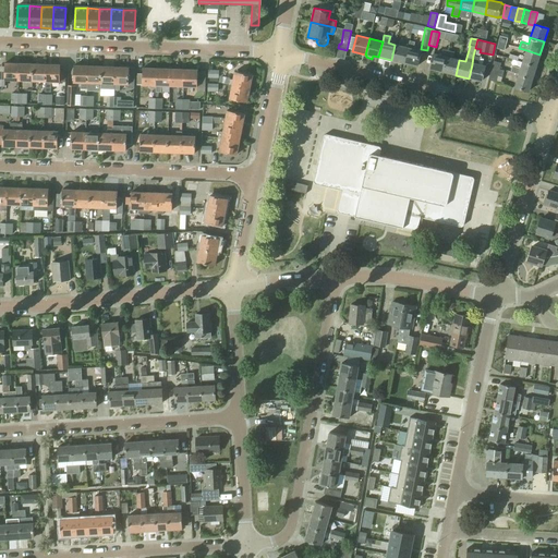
[(410,41),(408,48),(404,63),(416,65),(421,50),(413,49),(414,43),(410,41)]
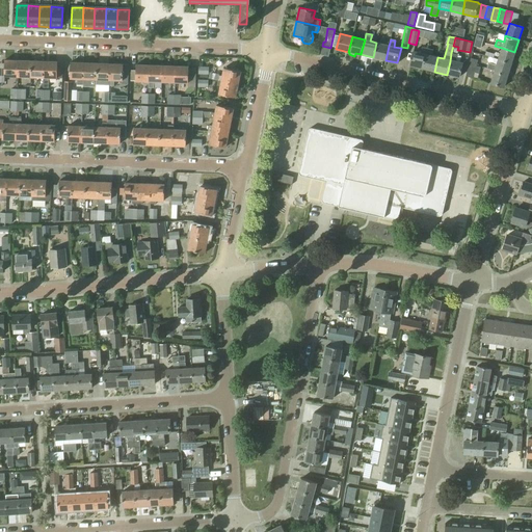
[(482,42),(475,40),(473,47),(480,49),(482,42)]
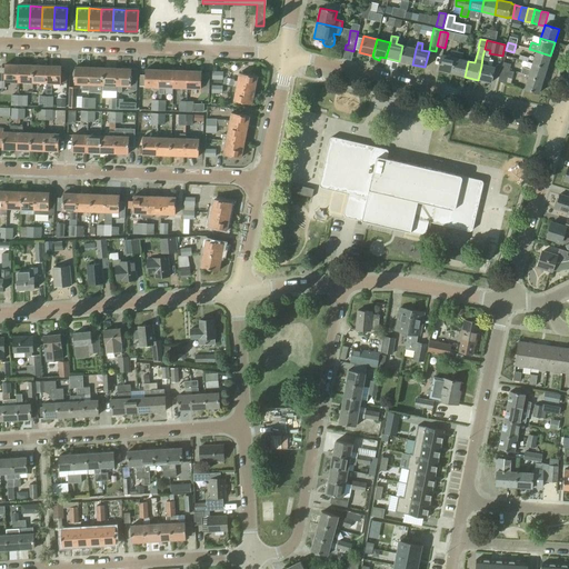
[(399,61),(412,65),(416,49),(402,46),(399,61)]
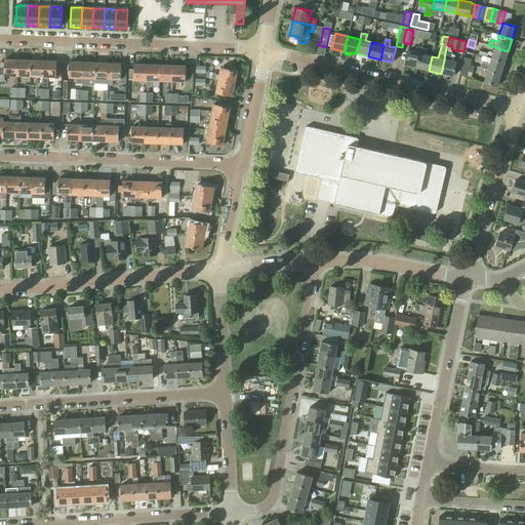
[(404,65),(416,68),(421,48),(416,47),(415,52),(408,50),(404,65)]
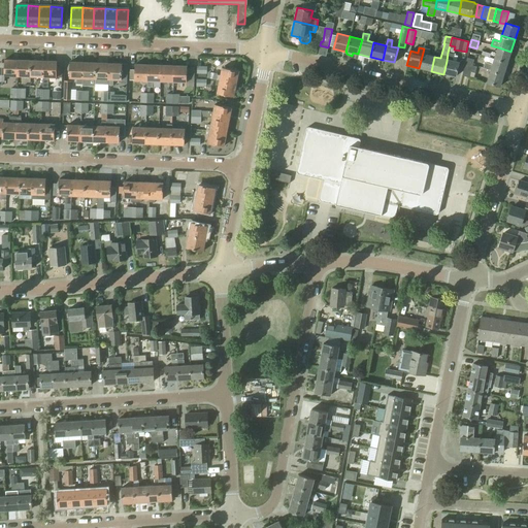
[(494,59),(507,63),(510,52),(498,47),(494,59)]
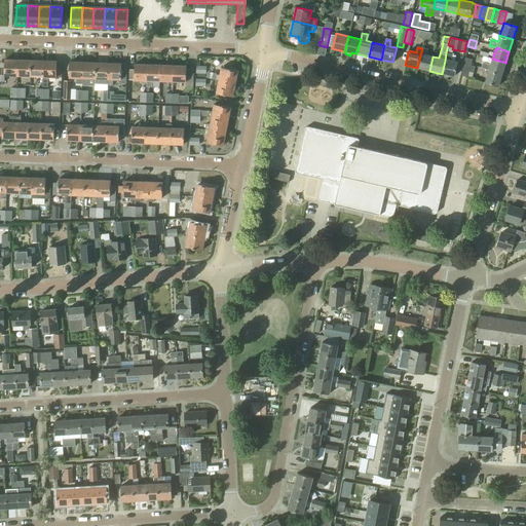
[(417,68),(429,71),(433,57),(426,54),(427,49),(422,48),(417,68)]
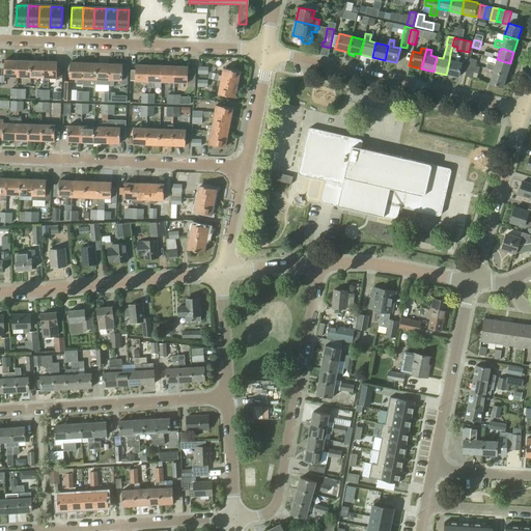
[(449,61),(446,75),(458,77),(462,62),(455,61),(457,55),(450,53),(449,61)]
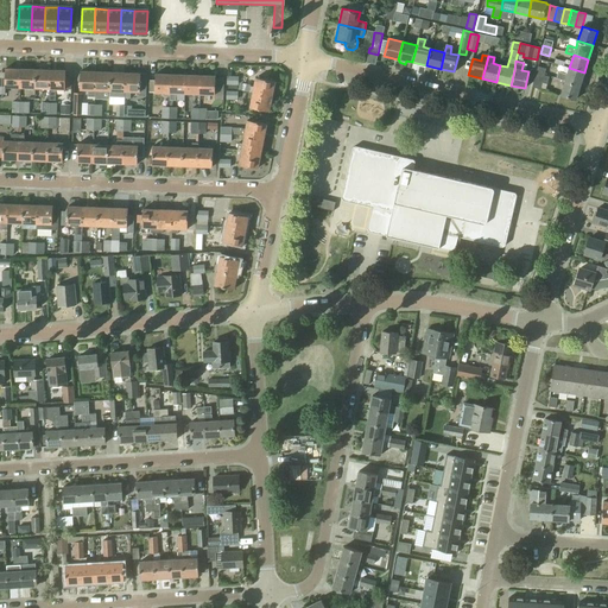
[(556,78),(565,82),(580,86),(584,73),(569,68),(567,75),(557,73),(556,78)]
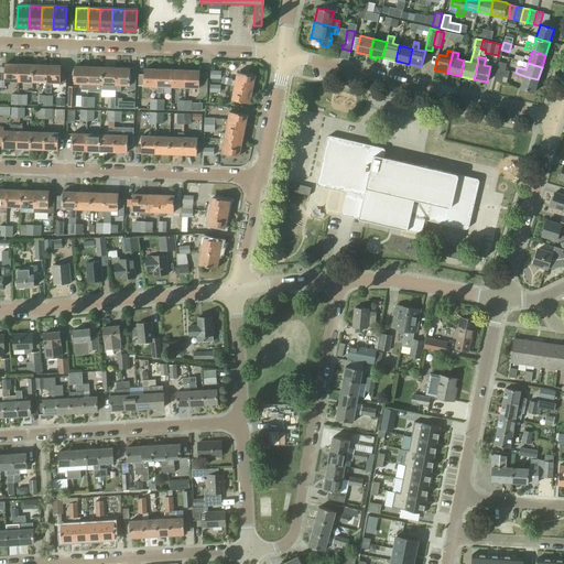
[(4,82),(19,82),(19,64),(4,64),(4,82)]
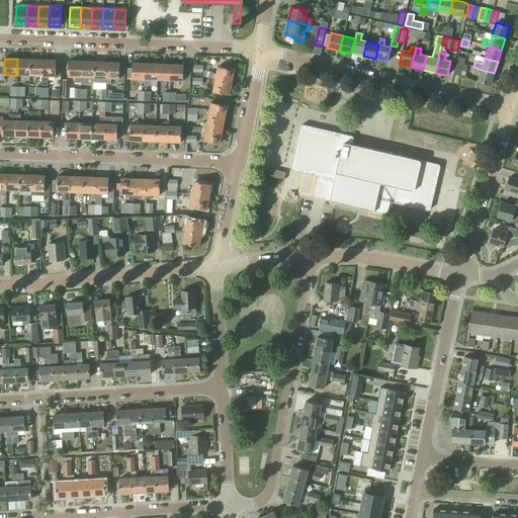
[(17,59),(17,75),(29,76),(30,60),(17,59)]
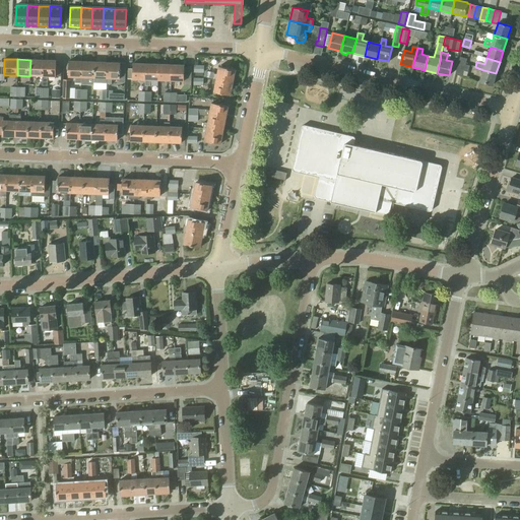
[(29,76),(43,76),(43,60),(30,60),(29,76)]
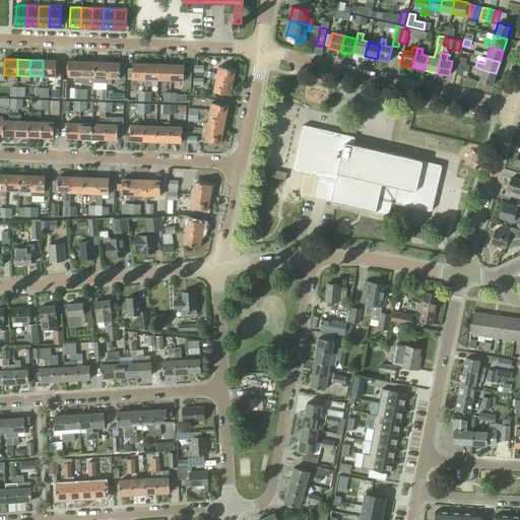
[(43,60),(43,76),(42,86),(47,86),(48,76),(60,77),(61,71),(55,71),(56,61),(43,60)]
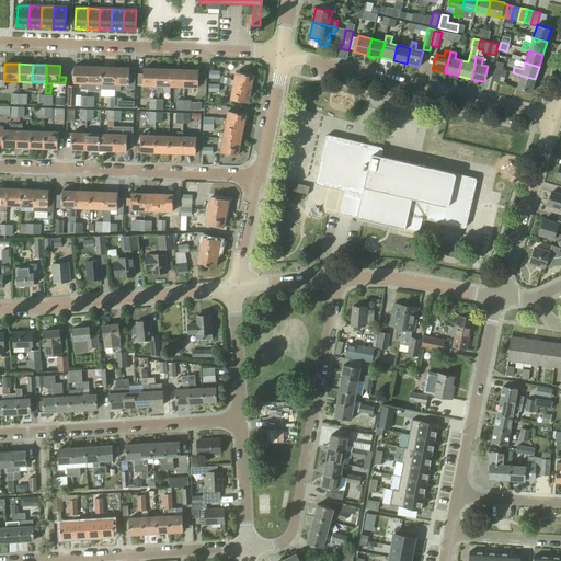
[(87,90),(87,83),(88,67),(73,66),(73,83),(81,83),(81,89),(87,90)]
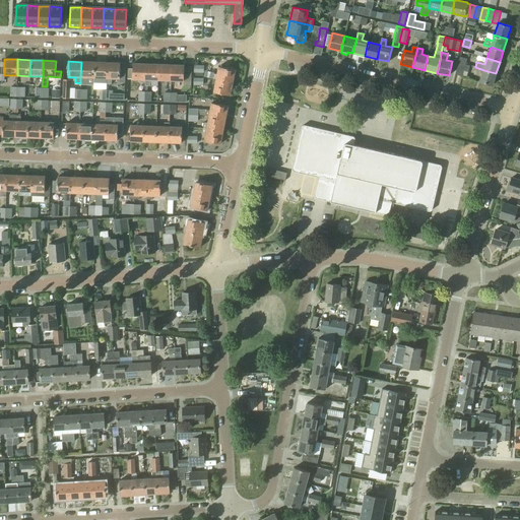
[(80,77),(93,78),(94,62),(81,62),(80,77)]
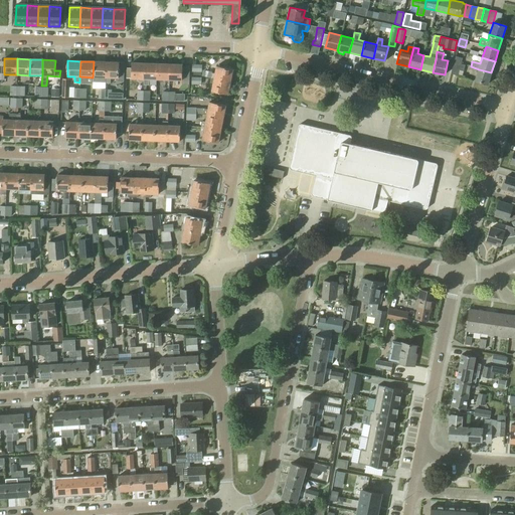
[(105,82),(106,62),(94,61),(93,77),(93,82),(105,82)]
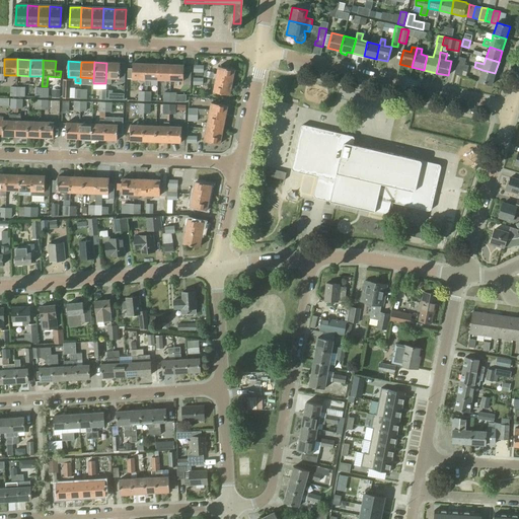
[(464,64),(457,62),(454,75),(461,77),(462,71),(466,72),(468,66),(464,65),(464,64)]
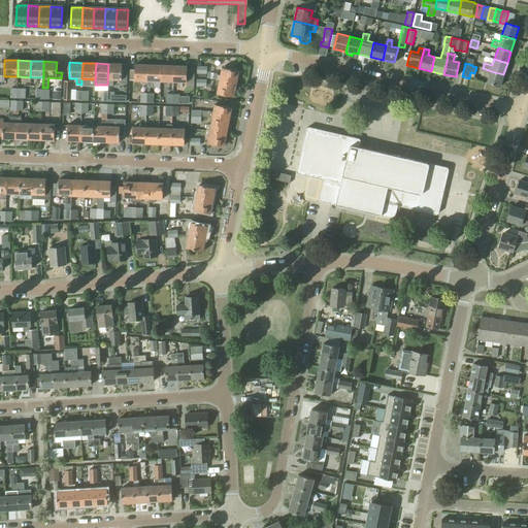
[(108,64),(107,85),(107,86),(112,86),(112,79),(121,80),(121,84),(127,84),(127,75),(121,75),(122,64),(108,64)]
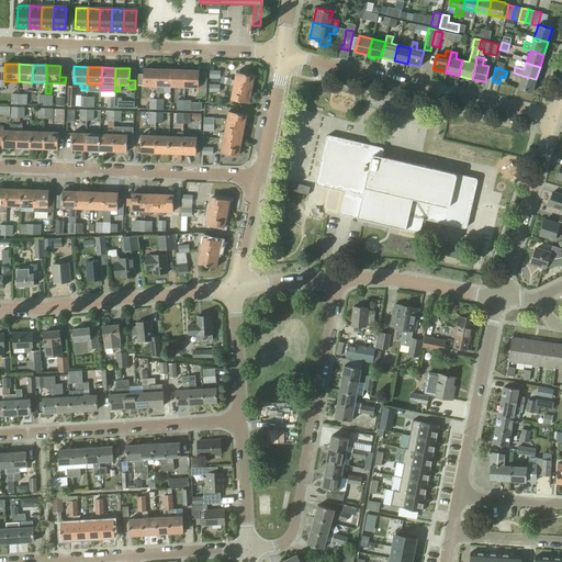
[(150,89),(156,90),(157,69),(143,68),(143,75),(137,75),(137,86),(150,86),(150,89)]
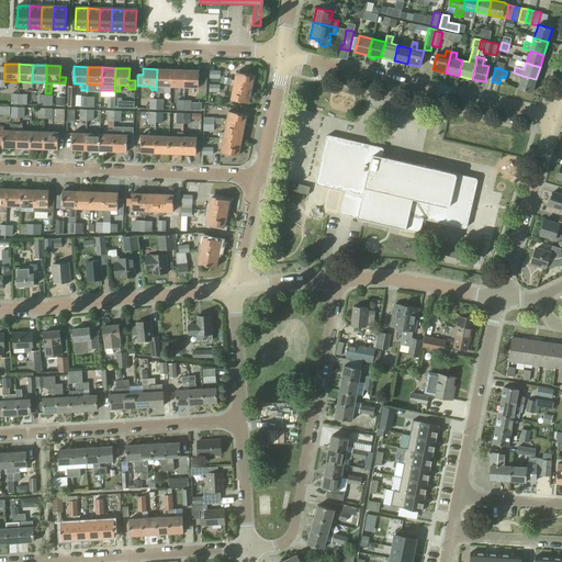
[(157,69),(156,90),(156,93),(163,93),(163,87),(170,87),(171,69),(157,69)]
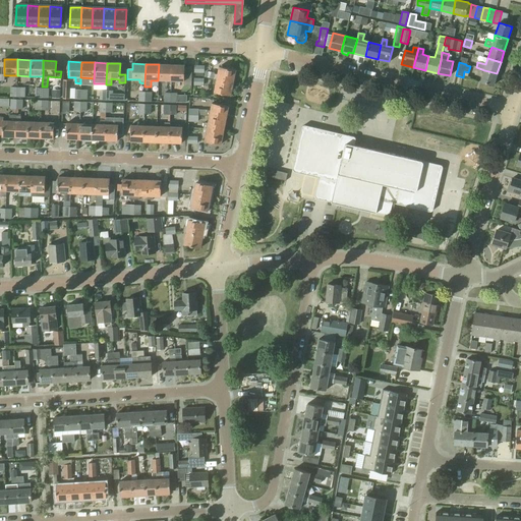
[(158,80),(171,80),(171,65),(159,64),(158,80)]
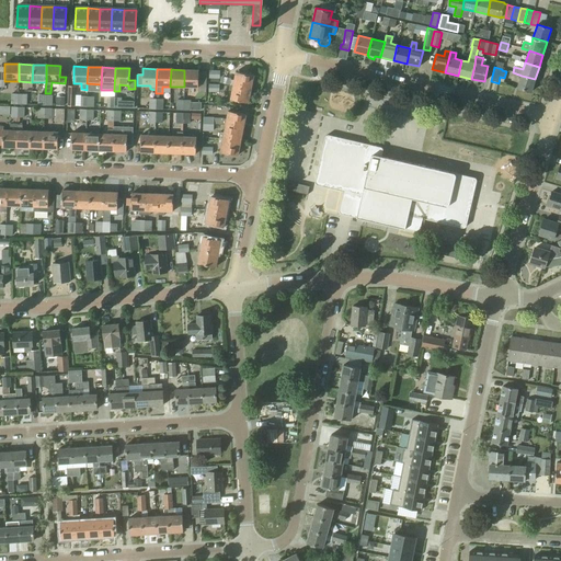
[(184,70),(184,87),(197,88),(198,70),(184,70)]
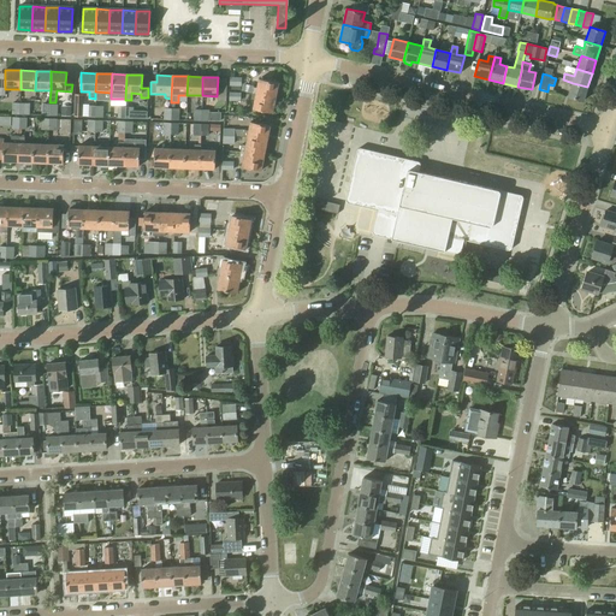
[(252,94),(274,99),(278,83),(259,80),(256,88),(253,88),(252,94)]
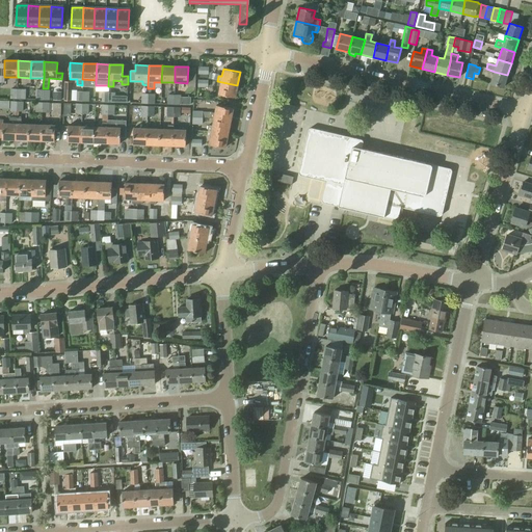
[(507,75),(495,72),(490,83),(504,87),(507,75)]
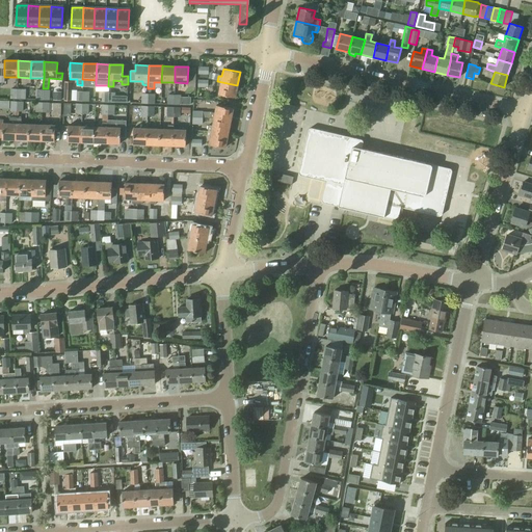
[(237,85),(217,81),(216,86),(219,86),(218,95),(235,98),(237,85)]
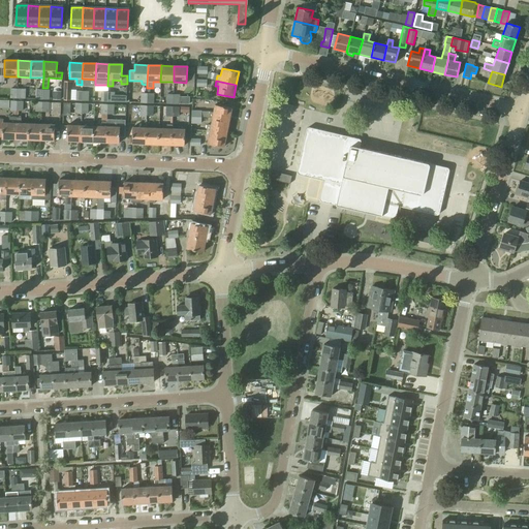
[(52,115),(60,116),(60,102),(52,102),(52,115)]
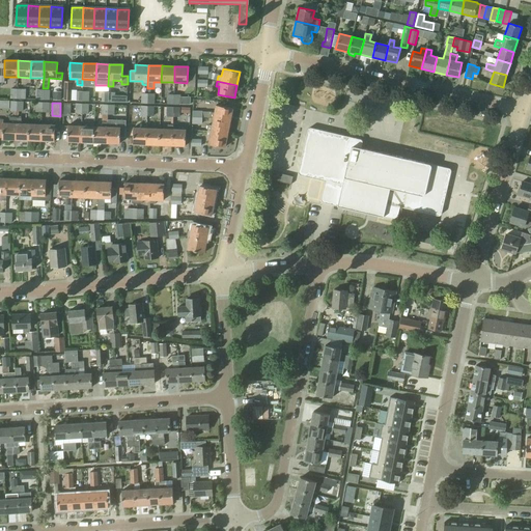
[(213,118),(229,121),(232,108),(216,105),(214,113),(211,112),(210,117),(213,118)]
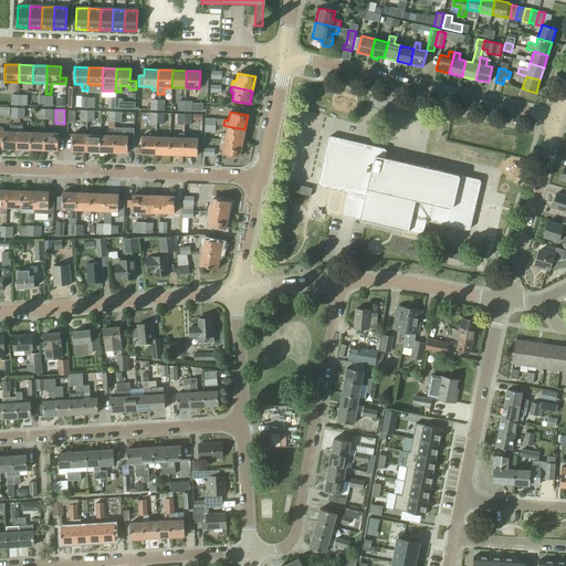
[(1,148),(16,149),(17,132),(17,126),(17,125),(10,125),(10,133),(3,132),(3,128),(0,128),(0,146),(2,147),(1,148)]
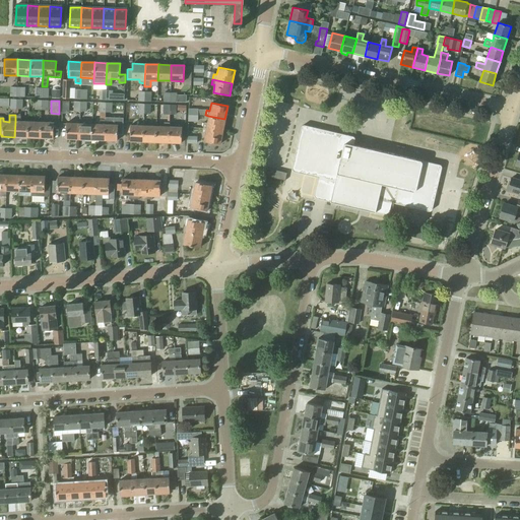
[(15,116),(15,121),(14,137),(27,137),(27,122),(20,122),(20,116),(15,116)]
